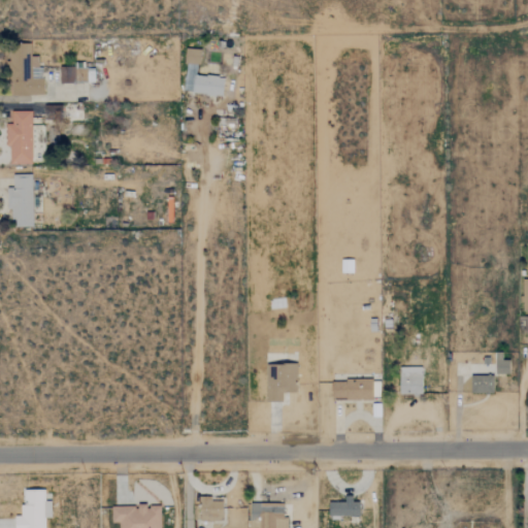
[(39,95),(37,47),(8,48),(10,96),(39,95)]
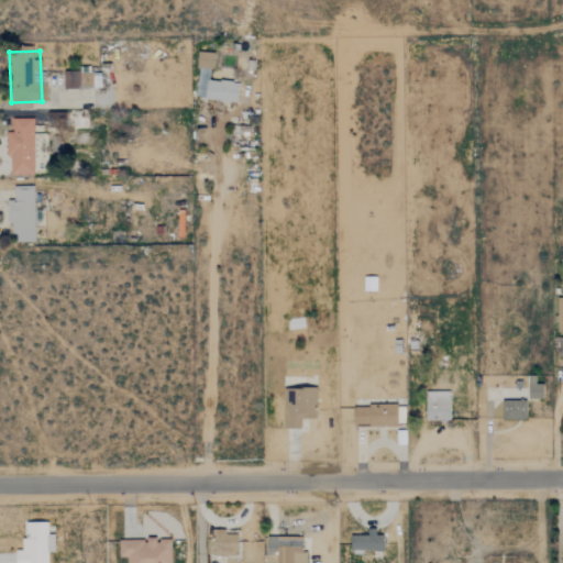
[(236,101),(238,83),(210,80),(211,53),(198,52),(195,99),(236,101)]
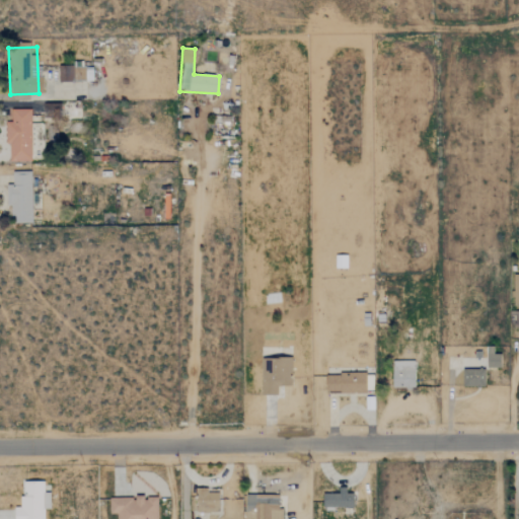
[(58,65),(58,81),(91,81),(91,67),(80,67),(80,64),(58,65)]
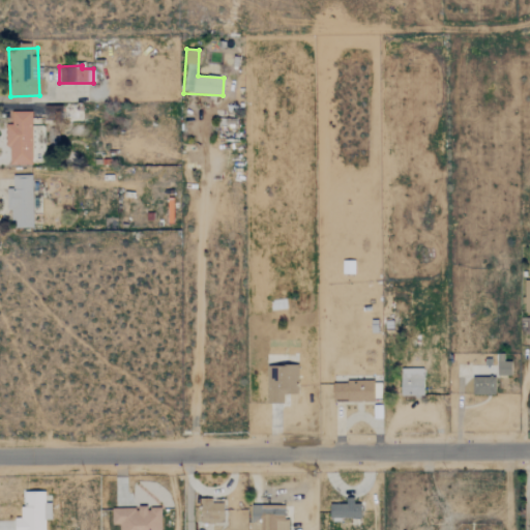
[(30,112),(10,112),(10,124),(6,124),(6,164),(43,164),(43,126),(30,126),(30,112)]
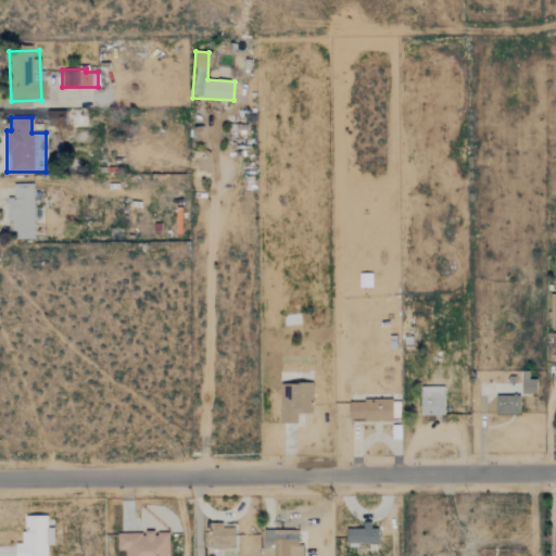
[(34,238),(33,184),(12,184),(13,198),(9,199),(9,239),(34,238)]
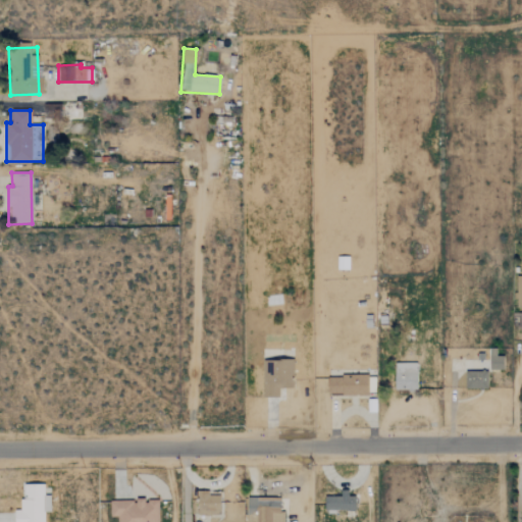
[(489,370),(502,370),(503,356),(496,356),(496,349),(489,349),(489,370)]
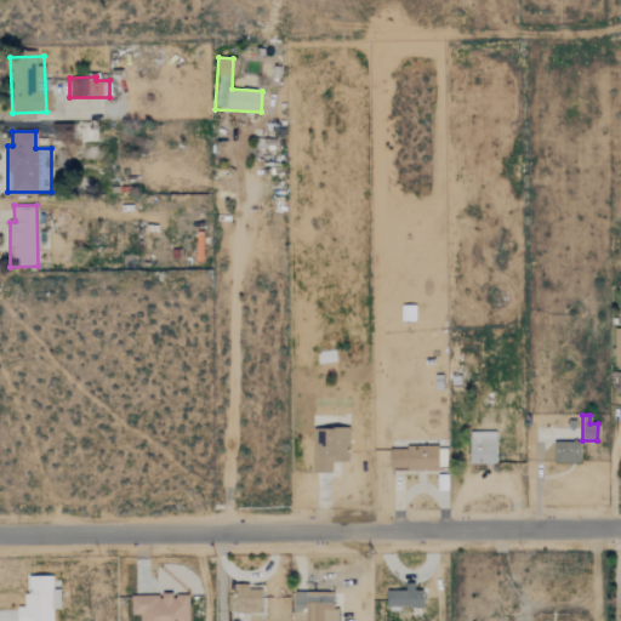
[(348,428),(312,428),(312,472),(331,472),(331,462),(348,462),(348,428)]
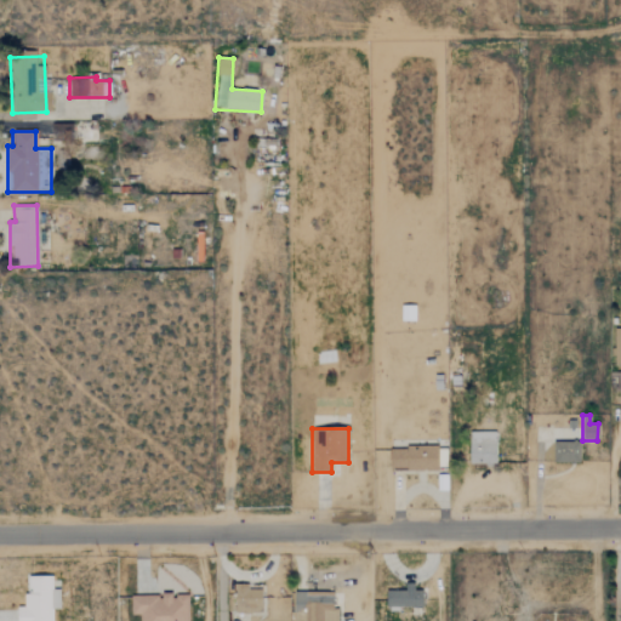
[(468,463),(495,463),(495,432),(469,432),(468,463)]
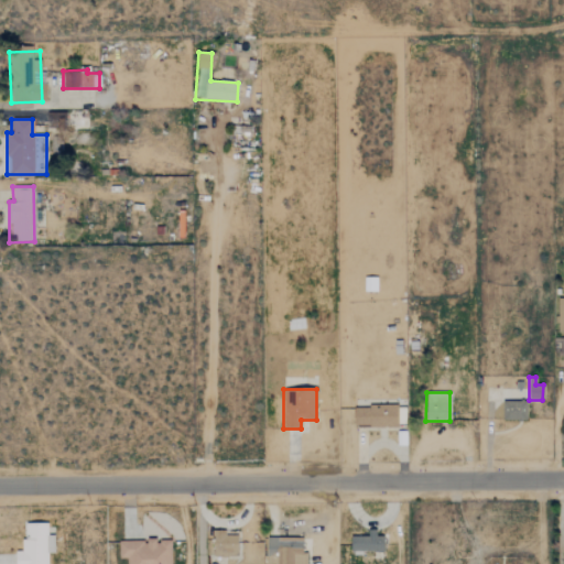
[(525,420),(525,401),(501,401),(501,420),(525,420)]
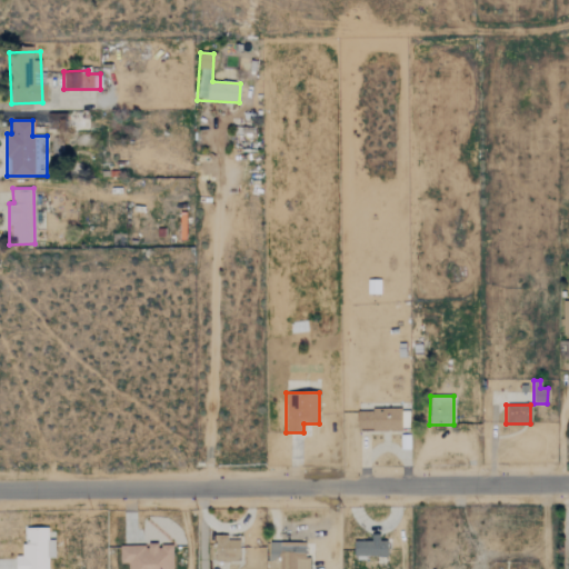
[(356,410),(357,431),(400,430),(400,409),(356,410)]
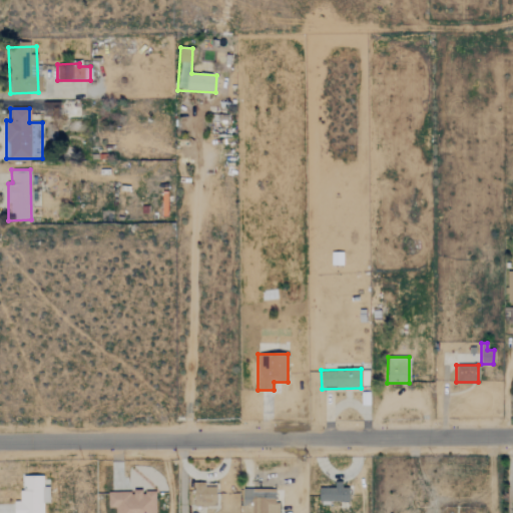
[(14,512),(43,512),(43,500),(49,500),(49,484),(43,484),(43,473),(21,473),(22,497),(14,497),(14,512)]
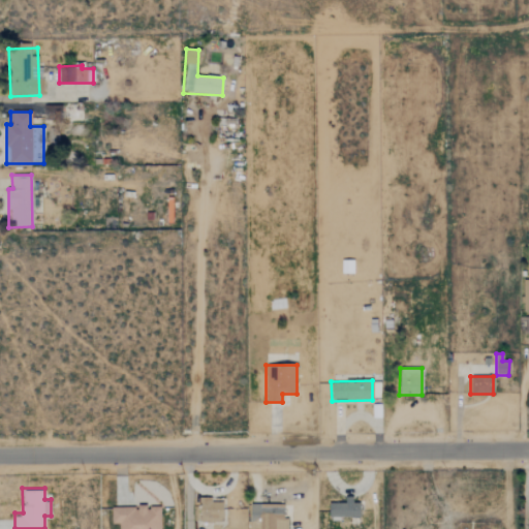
[(222,520),(222,500),(211,500),(211,495),(199,495),(198,519),(222,520)]
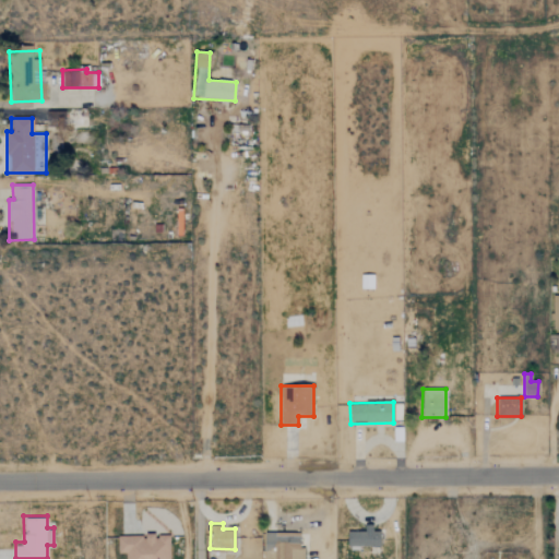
[(365,528),(348,528),(349,545),(380,544),(380,525),(365,525),(365,528)]
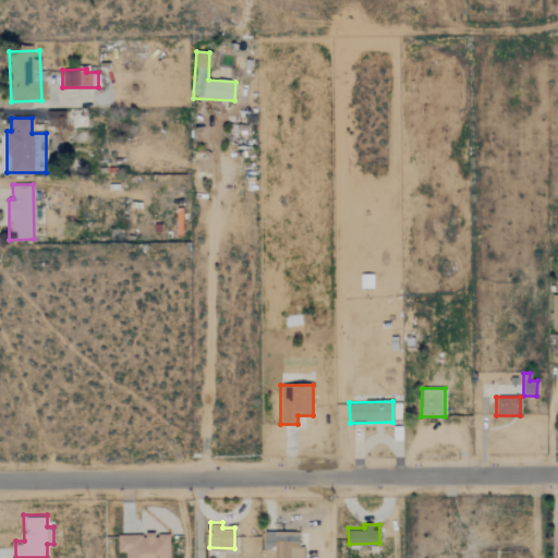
[(303,557),(303,546),(299,546),(299,533),(264,532),(263,557),(303,557)]
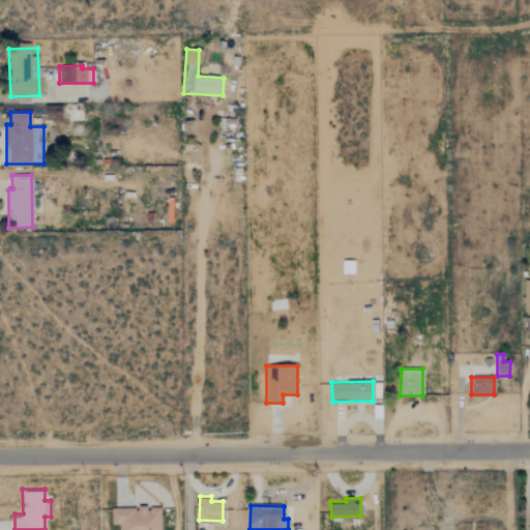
[(159,529),(159,507),(111,508),(111,525),(119,525),(119,529),(159,529)]
